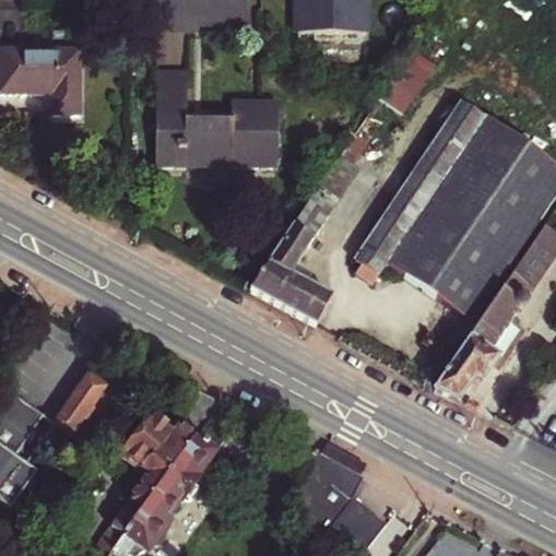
[(297,0),(298,30),(364,30),(364,0),(297,0)]
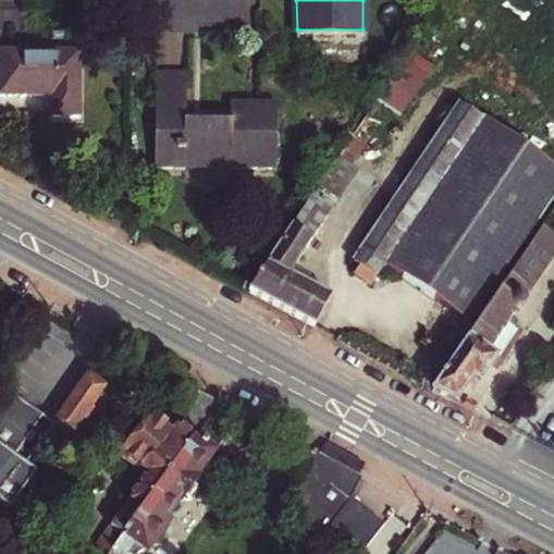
[(78,111),(79,47),(0,46),(0,91),(50,93),(51,111),(78,111)]
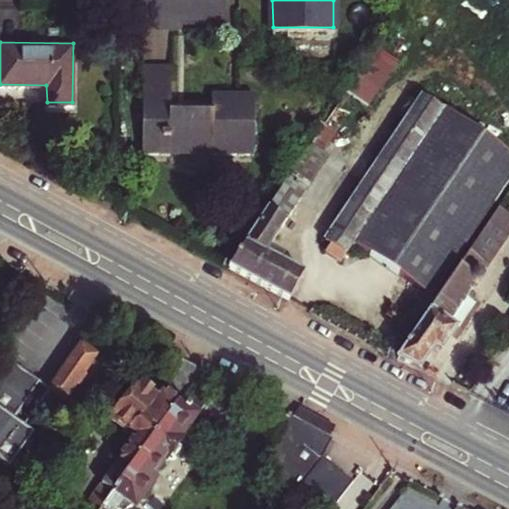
[(399,58),(375,42),(361,63),(345,88),(357,96),(379,64),(390,71),(399,58)]
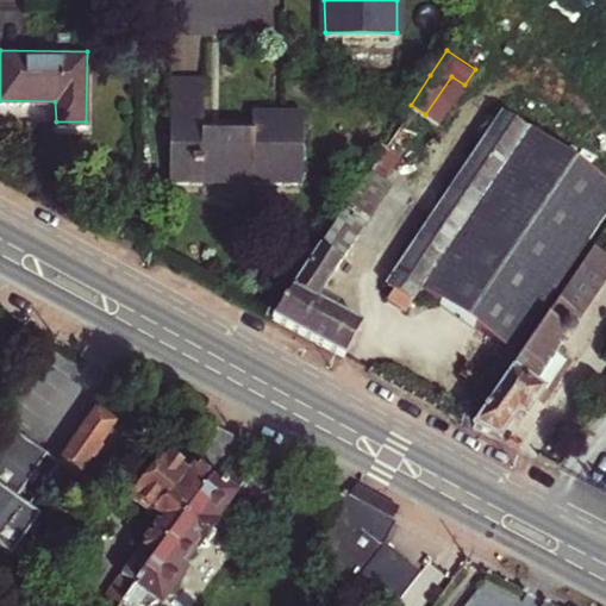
[(202,74),(170,74),(170,179),(202,179),(202,173),(251,174),(251,179),(301,180),(303,108),(251,107),(251,124),(202,124),(202,74)]
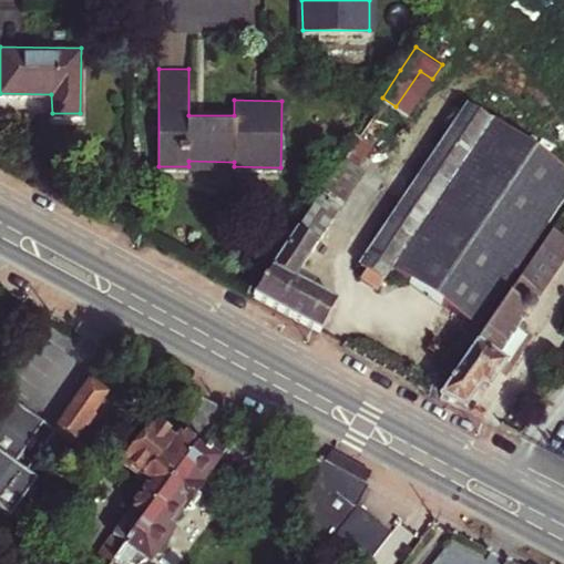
[(362,275),(379,286),(395,263),(480,320),(563,194),(563,163),(468,99),(359,258),(368,265),(362,275)]
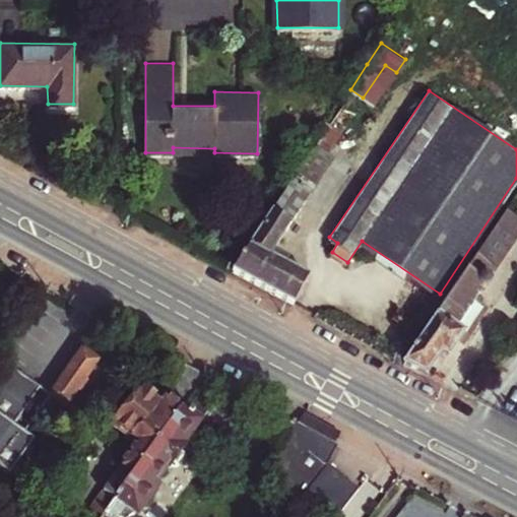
[(342,131),(328,122),(230,268),(294,302),(309,271),(270,251),(334,155),(328,151),(342,131)]
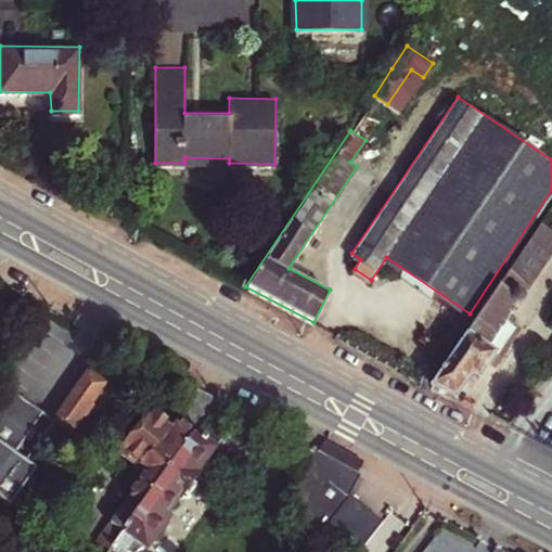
[(551,231),(539,222),(431,383),(453,395),(469,372),(477,377),(495,351),(487,346),(515,305),(520,304),(523,300),(523,296),(520,293),(527,282),(522,279),(531,278),(551,248),(551,231)]
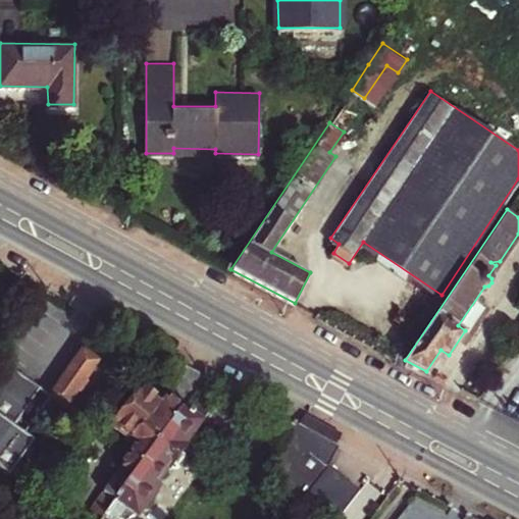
[(96,363),(79,351),(48,393),(44,399),(41,403),(58,417),(96,363)]
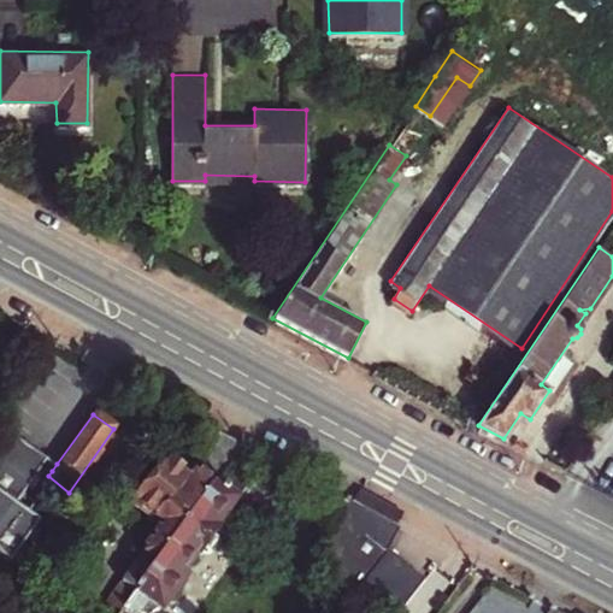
[(7,440),(0,451),(0,499),(22,513),(48,476),(52,471),(7,440)]
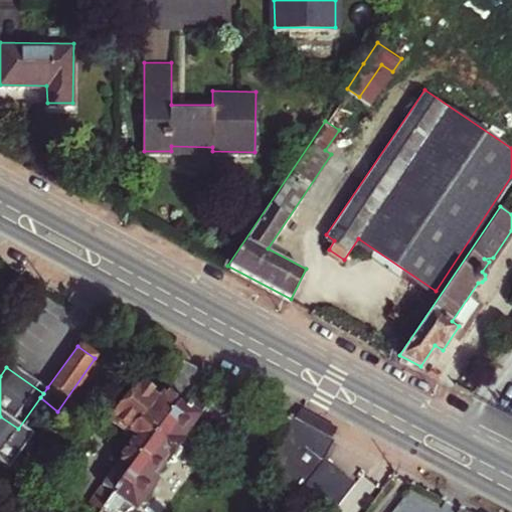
[(99,511),(174,407),(158,396),(154,401),(133,386),(108,420),(132,438),(86,502),(99,511)]
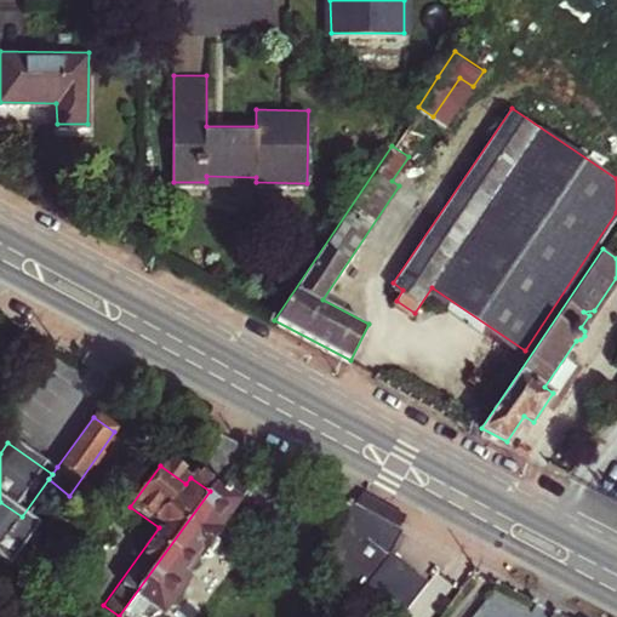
[(119,616),(118,616),(150,616),(153,615),(155,616),(161,616),(188,582),(182,577),(194,560),(199,561),(217,536),(217,529),(234,504),(212,487),(210,491),(119,616)]
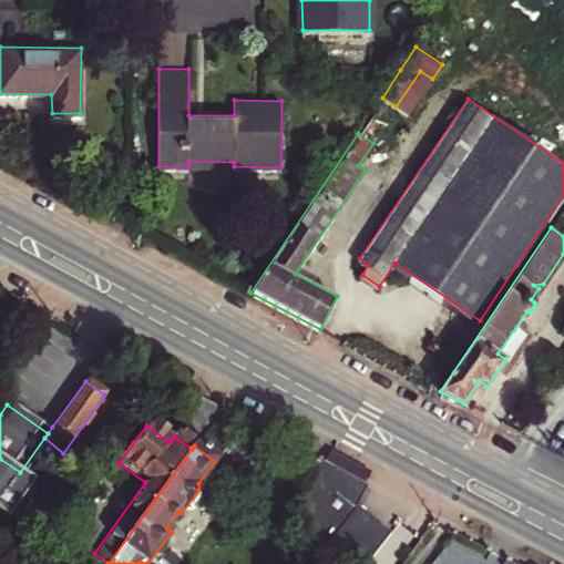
[(0,511),(7,516),(31,480),(20,472),(0,459),(0,511)]
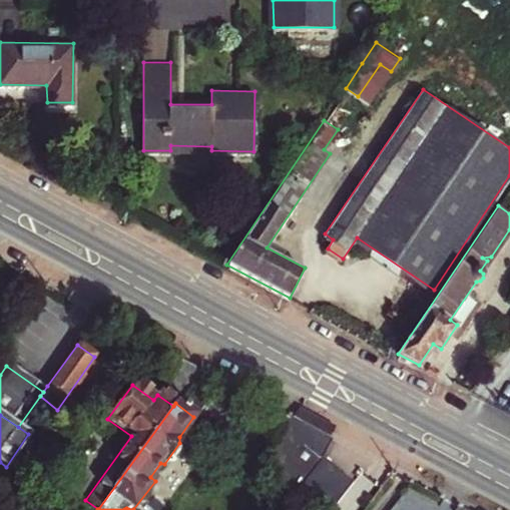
[(330,440),(286,416),(258,468),(311,509),(329,509),(351,483),(319,459),(330,440)]
